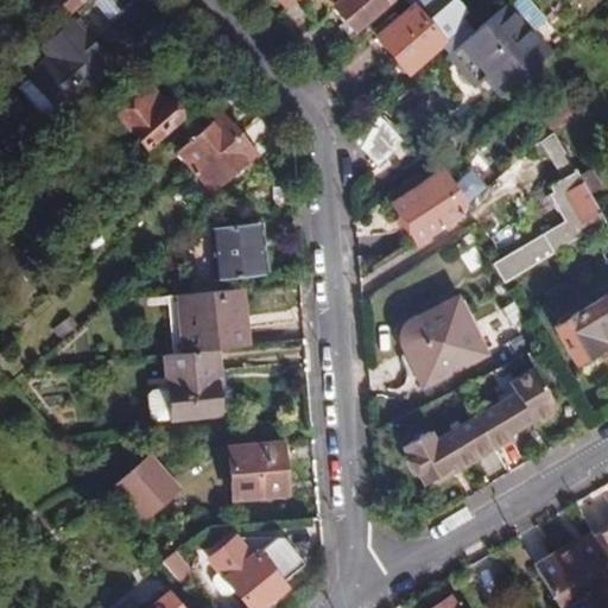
[(55,0),(67,13),(81,0),(55,0)]
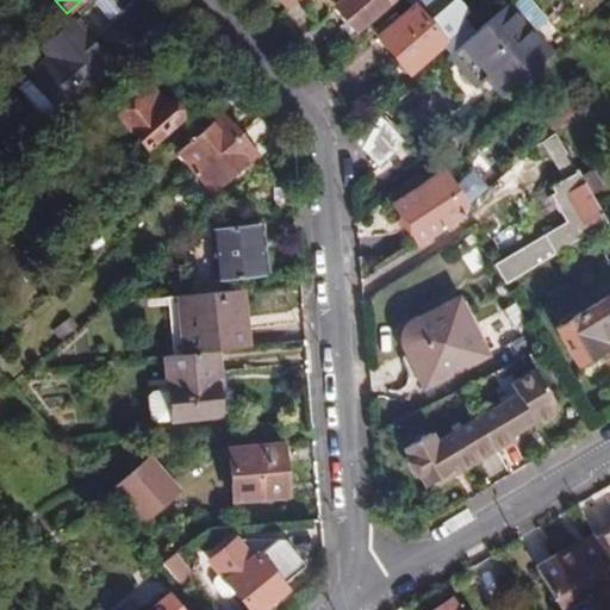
[(277,0),(285,8),(293,0),(302,0),(307,7),(315,0),(327,0),(354,31),(388,0),(277,0)]
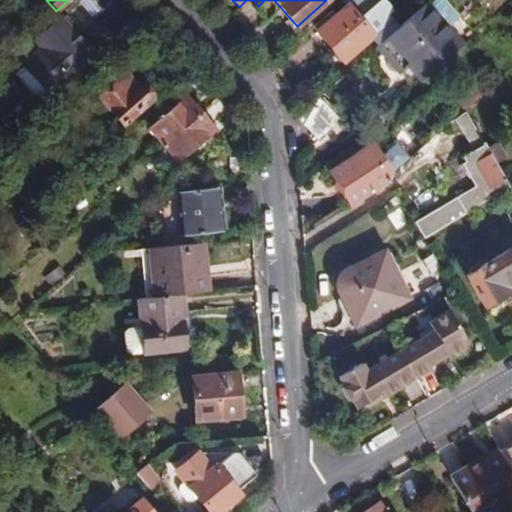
[(431,0),(426,4),(448,28),(462,17),(446,0),(431,0)]
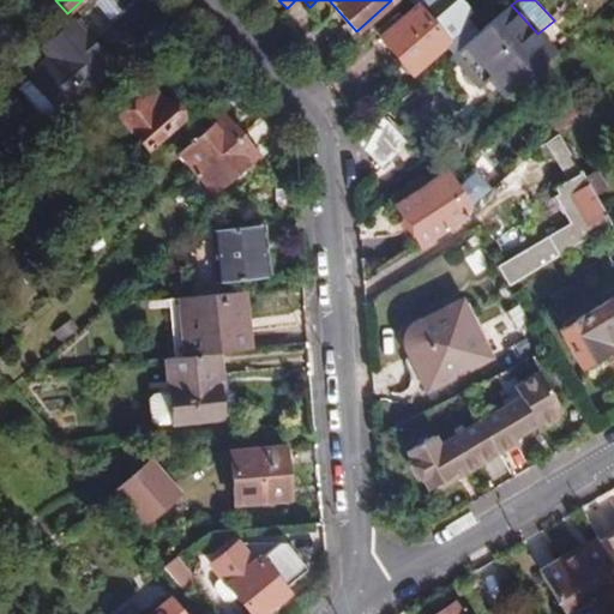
[(379,36),(413,76),(450,44),(417,5),(379,36)]
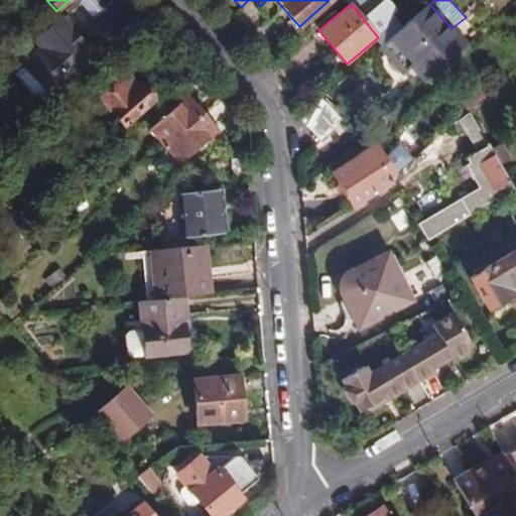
[(412,67),(425,81),(466,44),(452,28),(429,4),(381,47),(404,74),(412,67)]
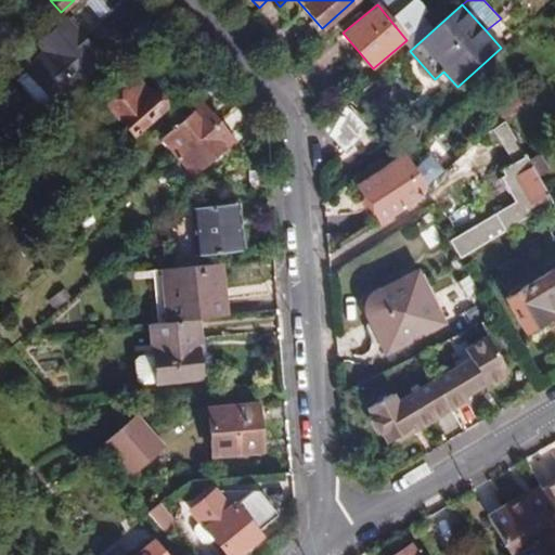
[(22,69),(54,107),(76,88),(75,86),(104,61),(91,47),(92,46),(77,28),(75,29),(64,16),(34,42),(42,51),(22,69)]
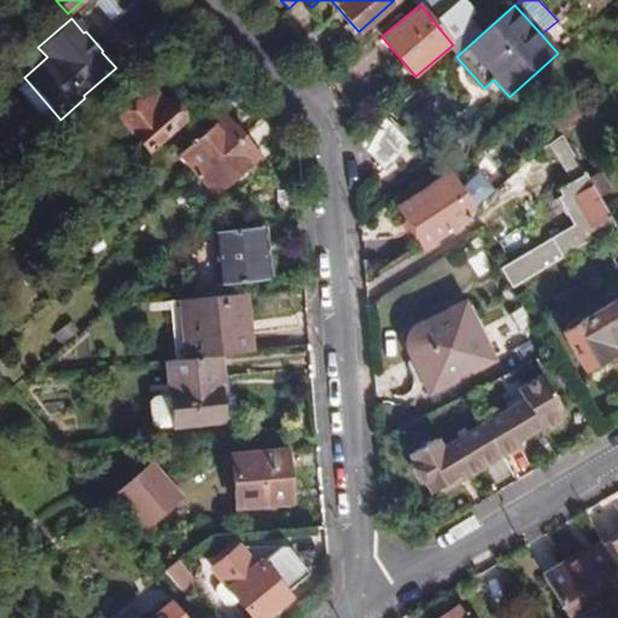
[(182,121),(164,99),(163,100),(152,88),(117,117),(147,151),(182,121)]
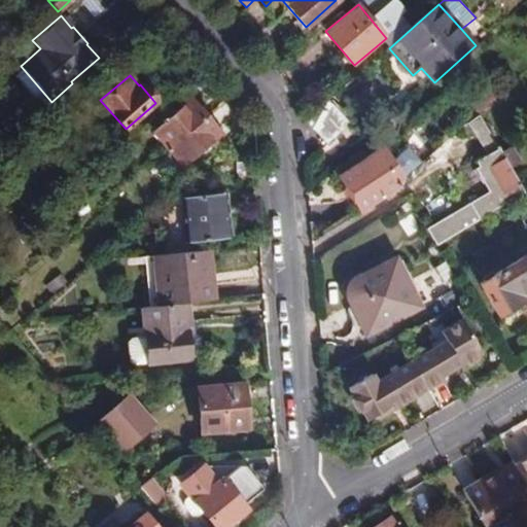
[(479,113),(500,95),(491,84),(469,103),(479,113)]
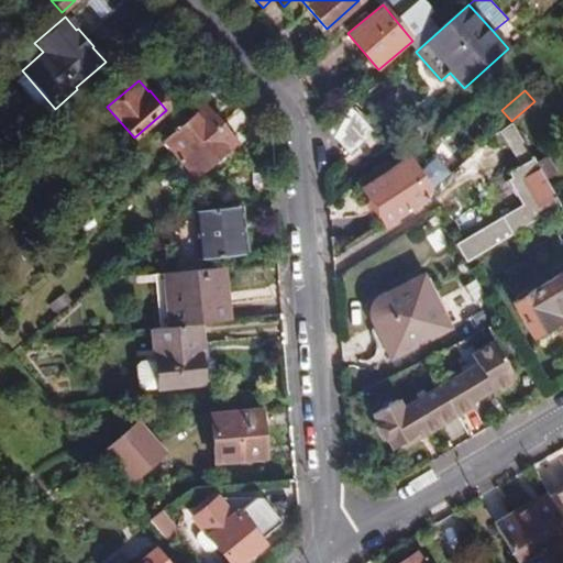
[(205,106),(200,99),(186,110),(191,117),(205,106)]
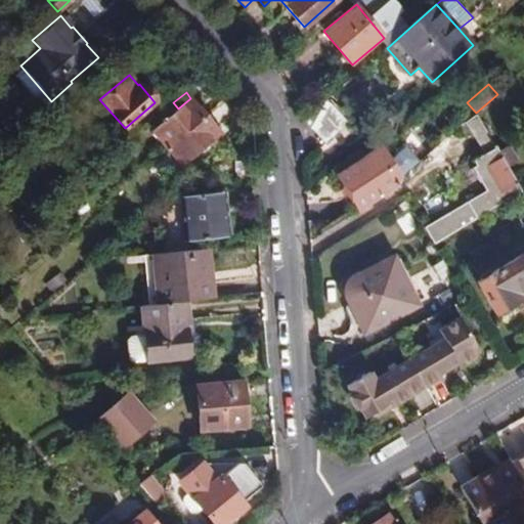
[(221,132),(190,98),(178,108),(151,132),(182,166),(208,143),(221,132)]
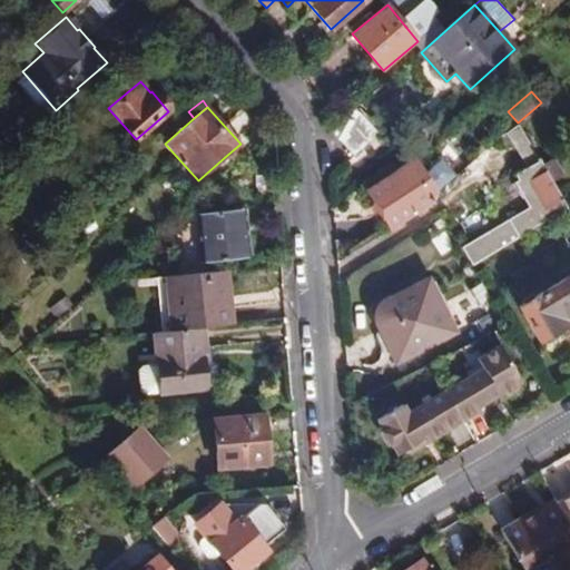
[(379,134),(357,109),(332,133),(354,156),(379,134)]
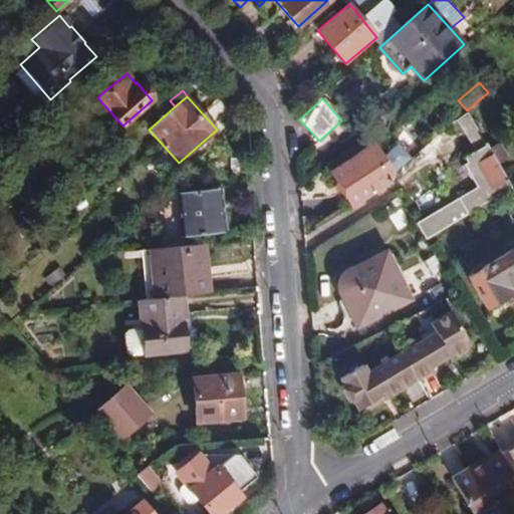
[(427,240),(512,188),(467,111),(458,119),(476,150),(464,157),(467,162),(463,164),(477,187),(416,223),(427,240)]
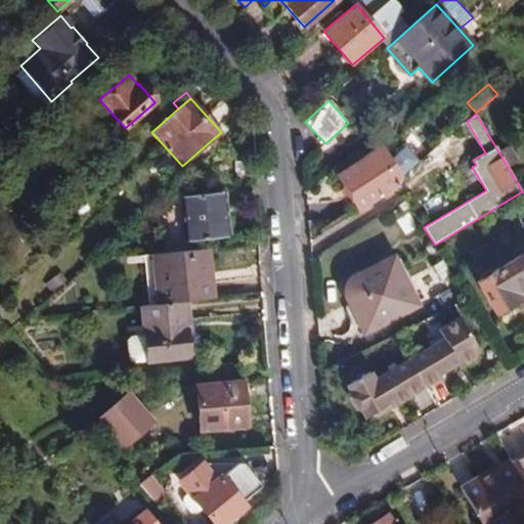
[(221,132),(208,143),(213,148),(226,137),(221,132)]
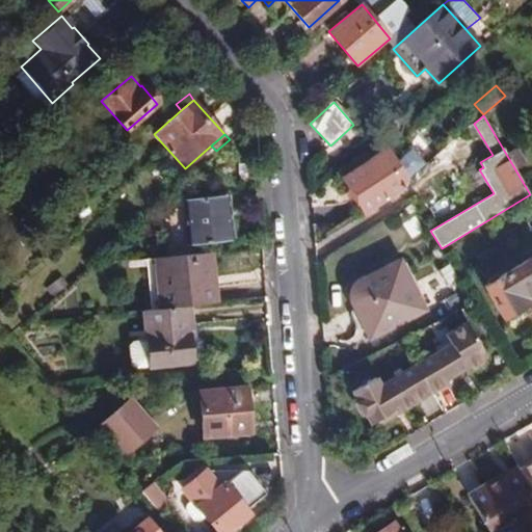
[(399,157),(413,174),(426,162),(414,145),(399,157)]
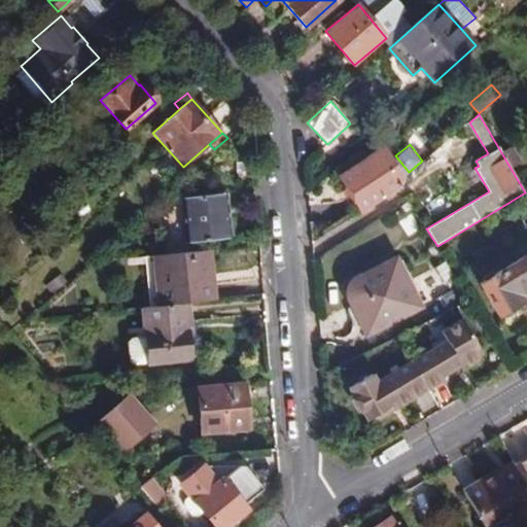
[(362,212),(402,187),(405,179),(385,148),(340,176),(362,212)]
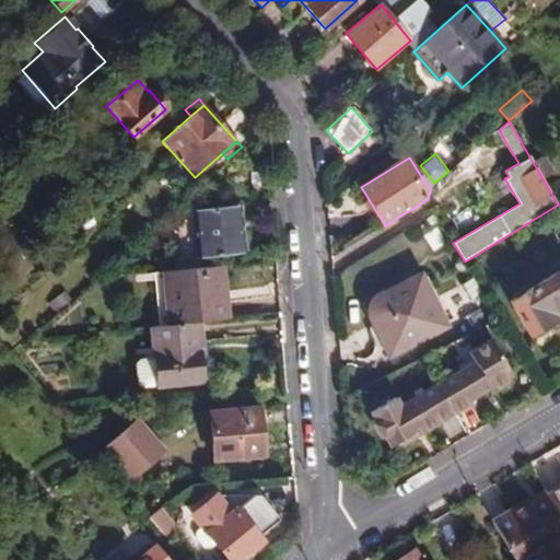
[(202,257),(240,253),(234,205),(198,209),(202,257)]
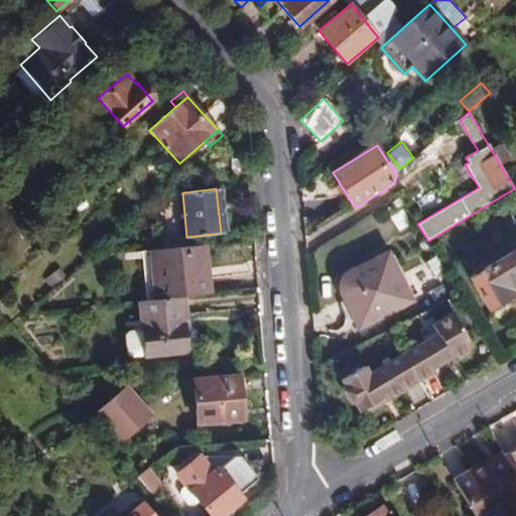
[(21,229),(12,236),(19,244),(28,236),(21,229)]
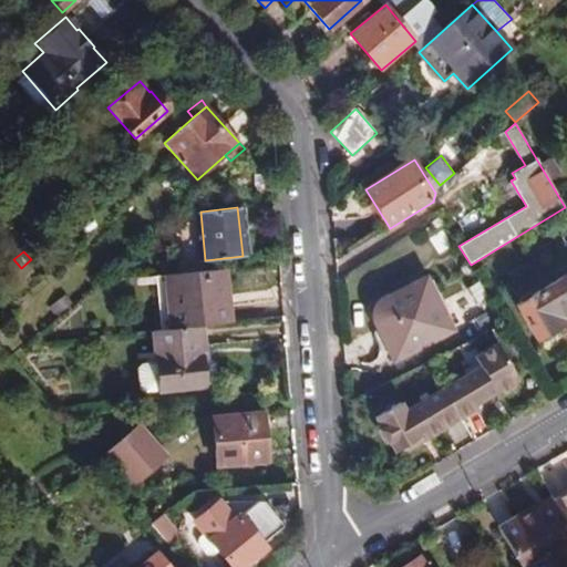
[(203,326),(232,323),(226,269),(165,276),(171,329),(203,326)]
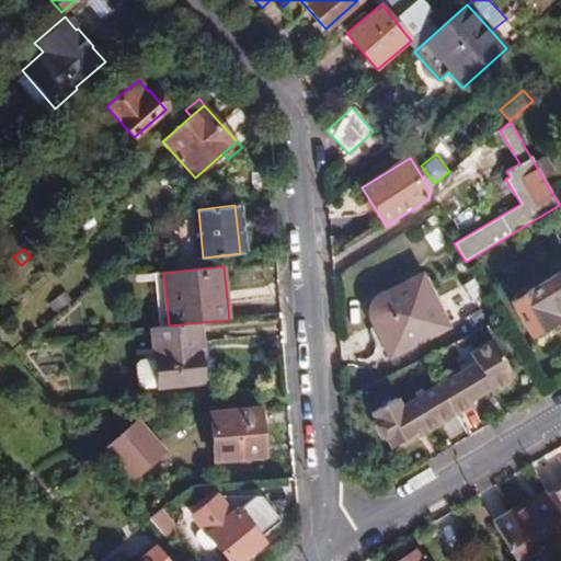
[(560,272),(508,304),(529,339),(560,319),(560,272)]
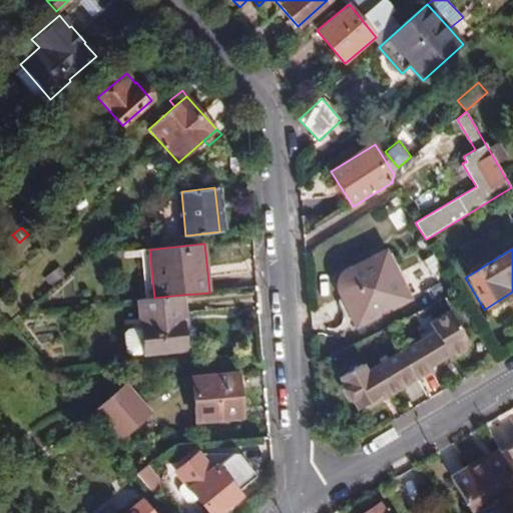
[(361,274),(390,259),(386,251),(356,266),(361,274)]
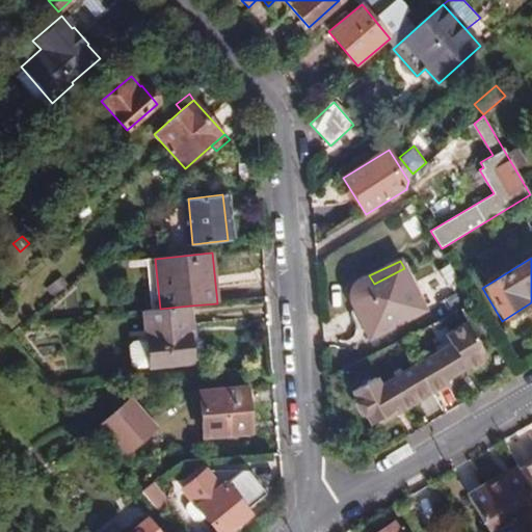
[(457,276),(448,262),(437,269),(446,283),(457,276)]
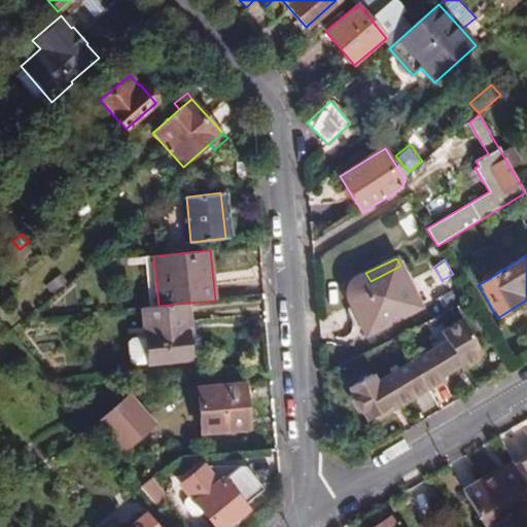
[(347,299),(348,302),(365,337),(421,308),(400,266),(371,281),(365,273),(361,277),(356,279),(352,283),(350,287),(348,290),(348,294),(347,299)]
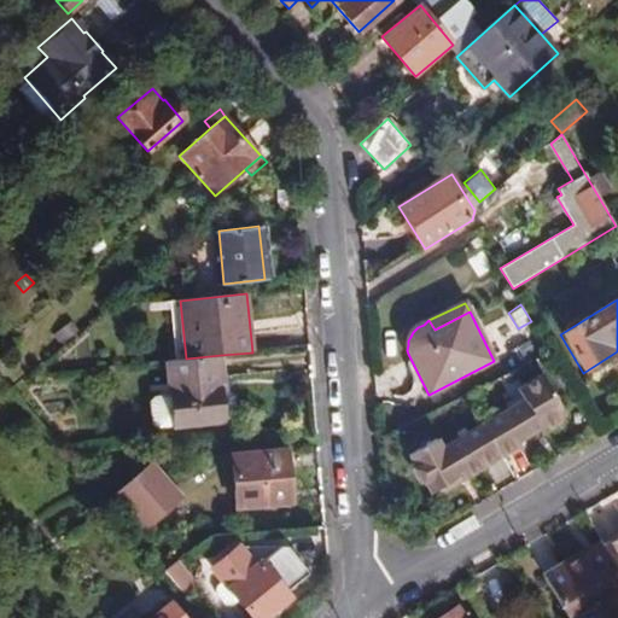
[(79,330),(73,324),(62,333),(66,340),(79,330)]
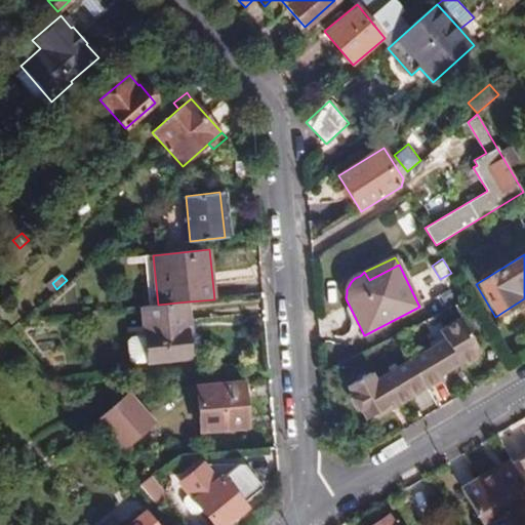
[(188,301),(158,305),(143,307),(146,336),(149,363),(149,366),(192,361),(187,320),(190,320),(188,301)]
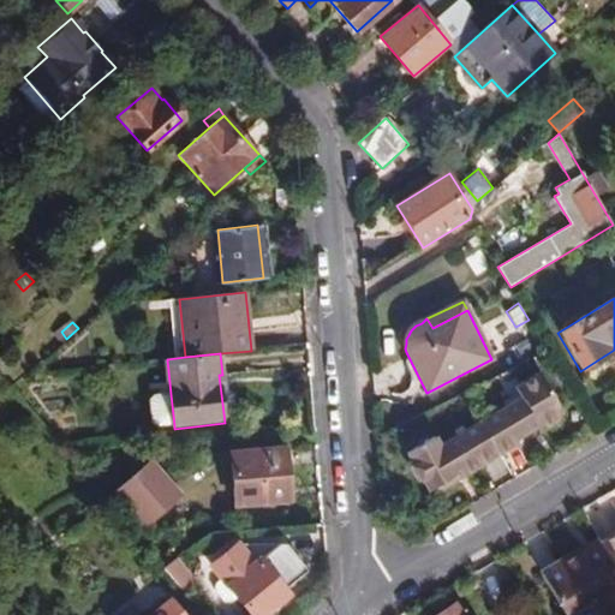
[(483,423),(502,454),(520,445),(518,440),(543,424),(549,425),(560,419),(561,413),(565,411),(541,374),(517,388),(523,398),(483,423)]
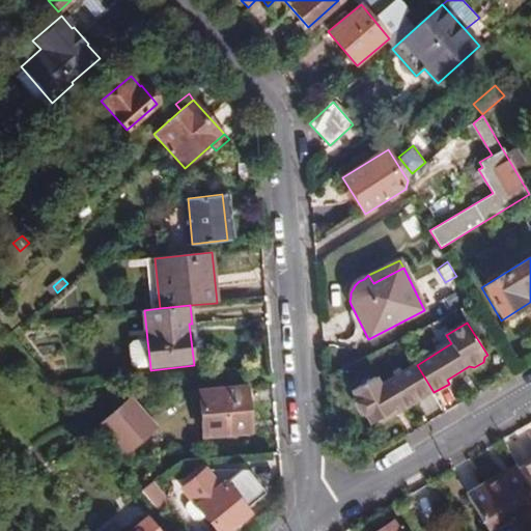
[(150,367),(147,340),(133,341),(129,345),(131,365),(135,369),(150,367)]
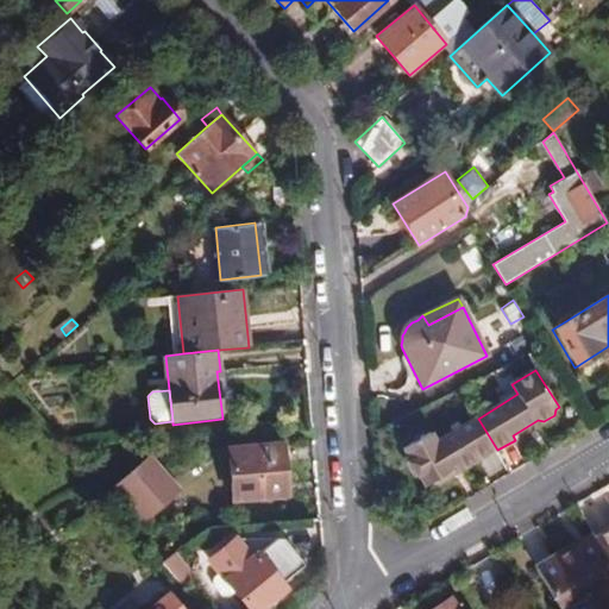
[(497,450),(478,419),(438,444),(433,435),(406,451),(410,458),(409,464),(419,479),(425,481),(428,488),(432,485),(439,487),(449,479),(451,473),(462,468),(463,471),(497,450)]
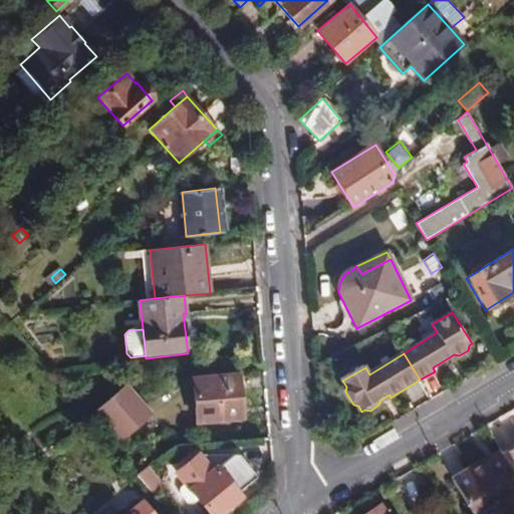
[(239,374),(193,377),(196,421),(242,418),(239,374)]
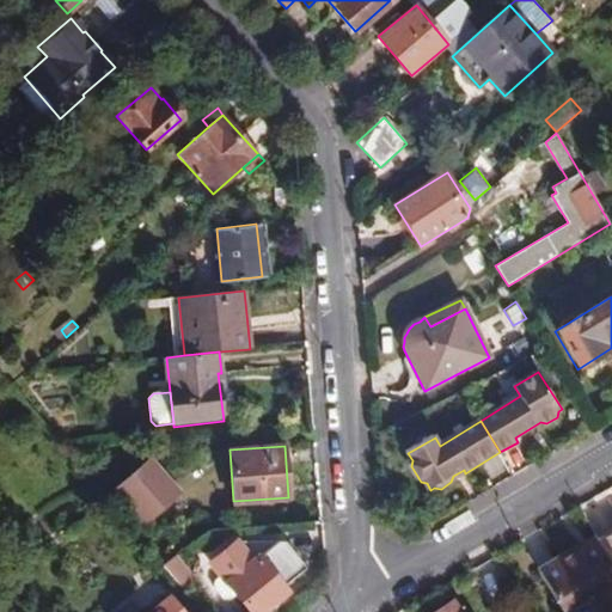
[(178,494),(148,459),(116,488),(127,500),(146,521),(178,494)]
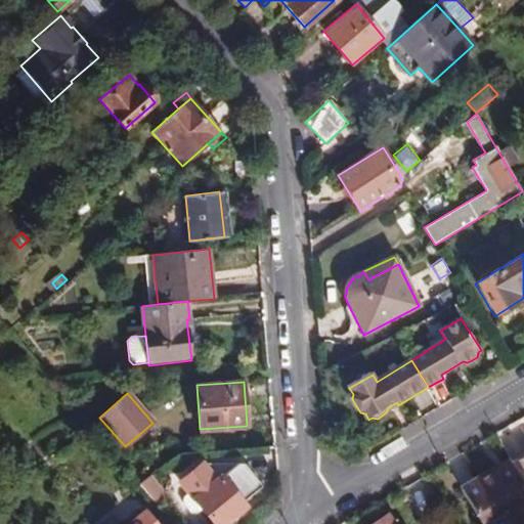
[(115,455),(125,446),(108,428),(98,437),(115,455)]
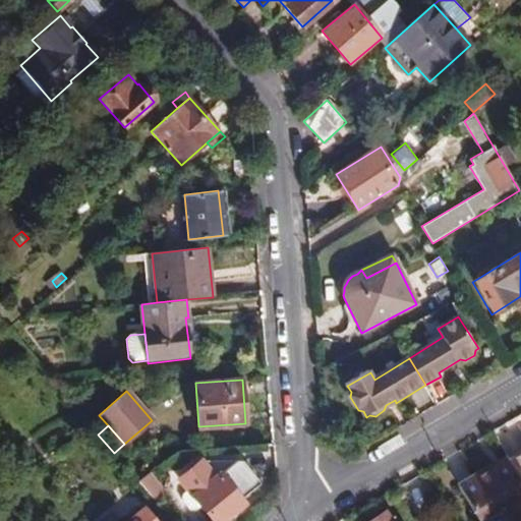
[(520,454),(510,461),(520,479),(520,454)]
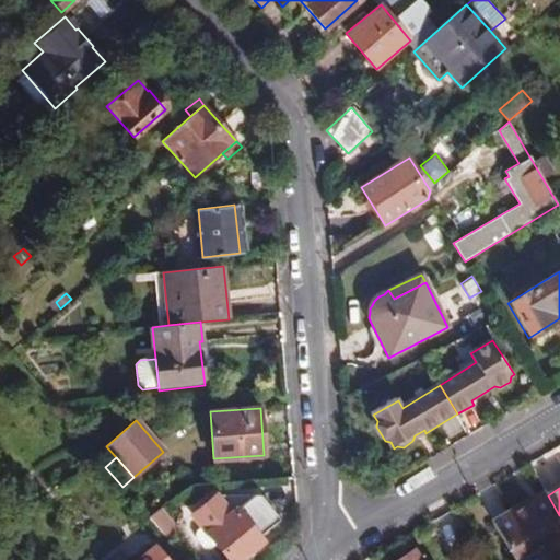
[(217,490),(190,512),(229,559),(238,559),(264,540),(259,536),(236,506),(221,489),(217,490)]
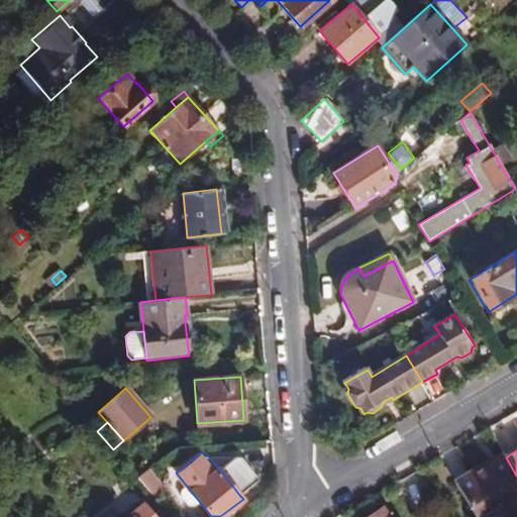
[(218,468),(239,495),(260,479),(239,454),(234,454),(218,468)]
